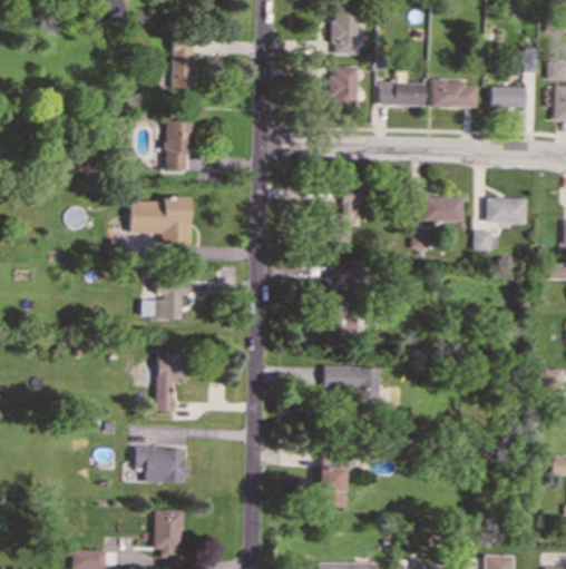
[(105,0),(105,17),(123,18),(123,0),(105,0)]
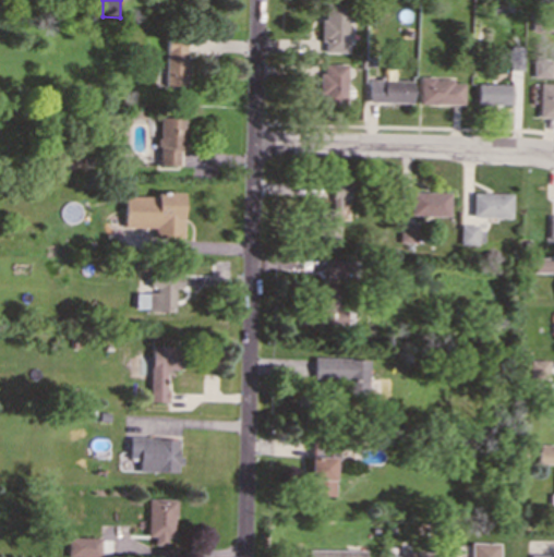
[(351,2),(328,2),(328,21),(324,21),(324,41),(328,41),(328,52),(351,52),(351,2)]
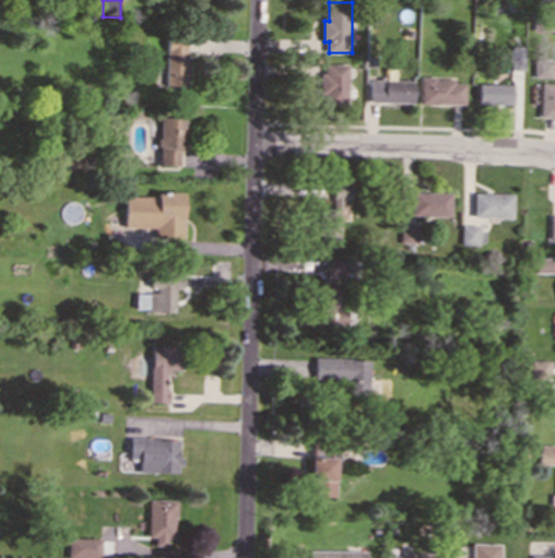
[(189,86),(188,39),(168,40),(169,86),(189,86)]
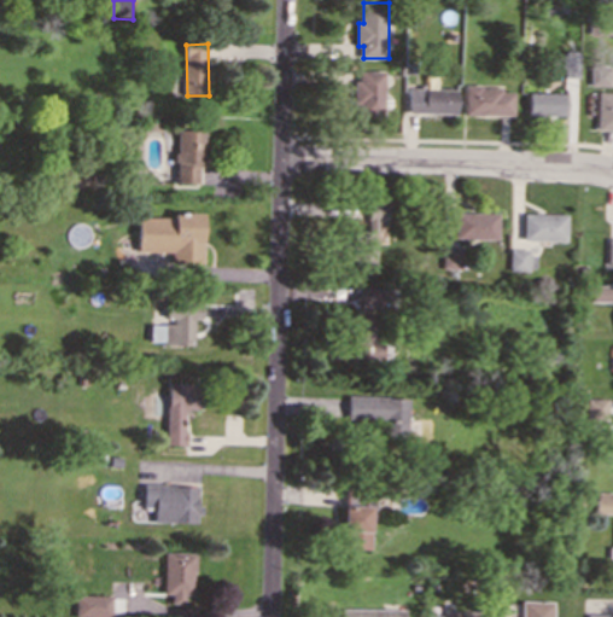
[(567,79),(582,79),(583,52),(568,52),(567,79)]
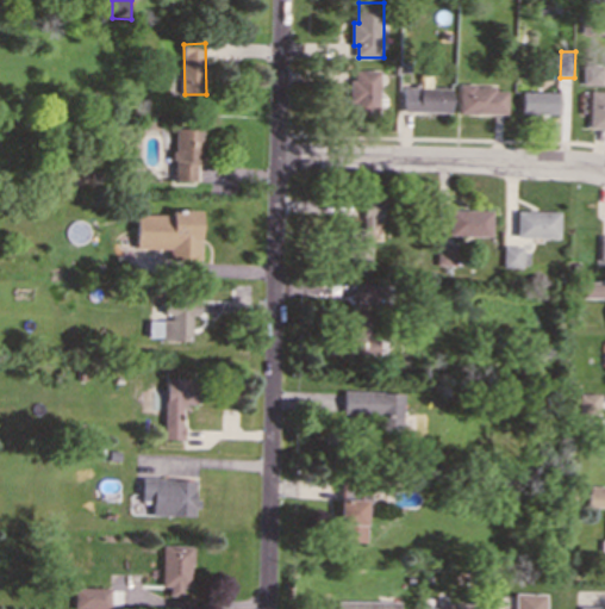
[(586,86),(604,86),(604,67),(587,67),(586,86)]
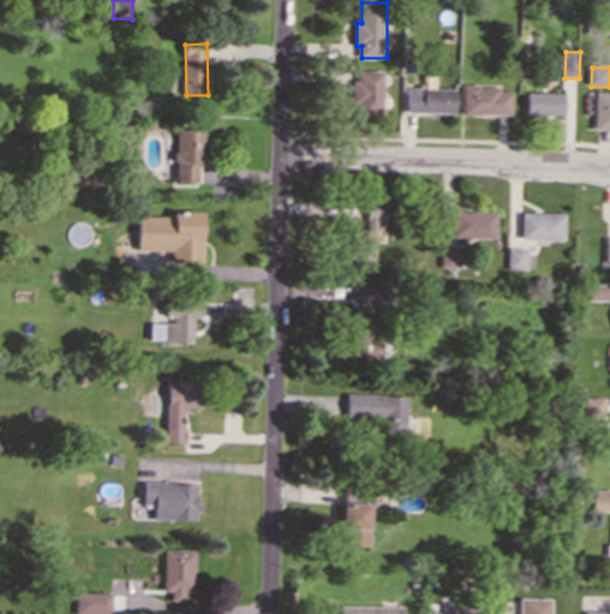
[(357,117),(384,117),(386,72),(358,71),(357,117)]
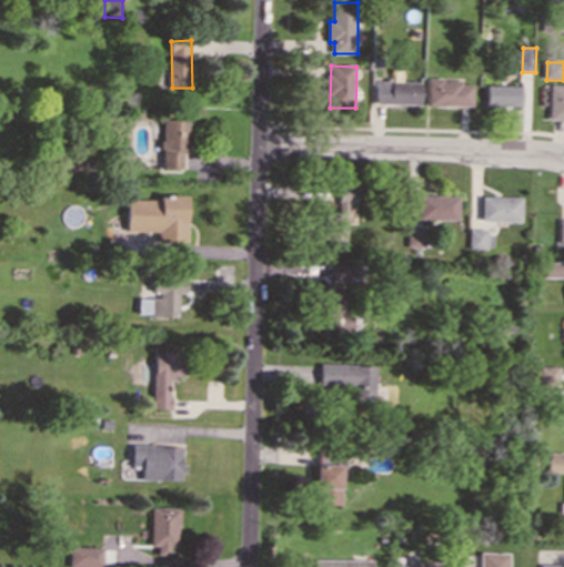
[(424,82),(379,81),(379,104),(424,105),(424,82)]
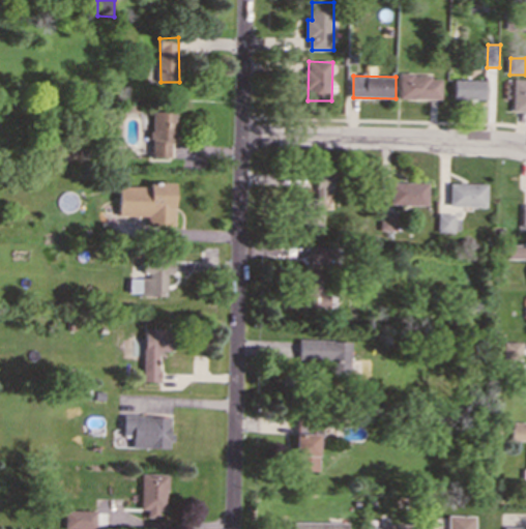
[(402,98),(444,99),(444,77),(402,76),(402,98)]
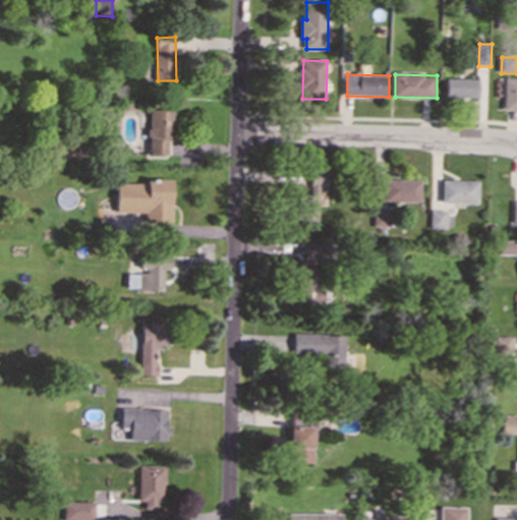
[(480,79),(449,78),(449,97),(480,98),(480,79)]
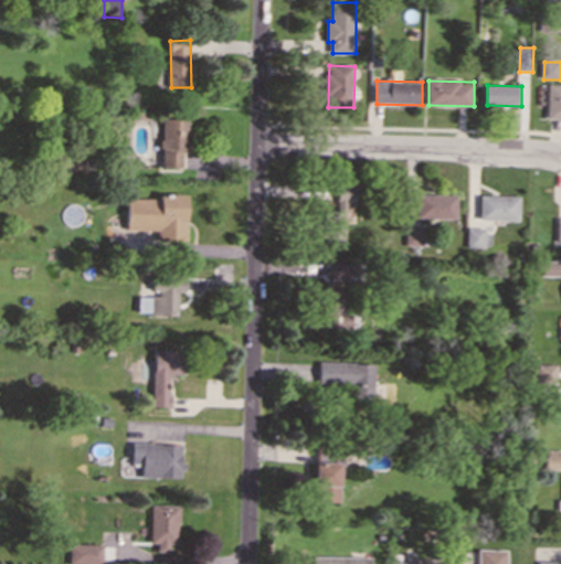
[(560,85),(550,85),(550,119),(560,119),(560,85)]
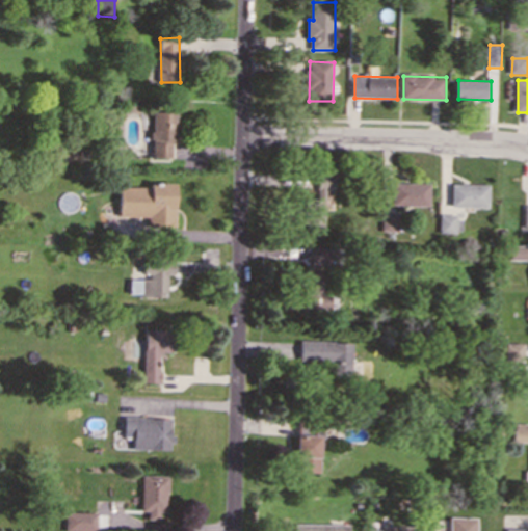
[(154,159),(173,159),(173,143),(179,143),(179,112),(154,112),(154,159)]
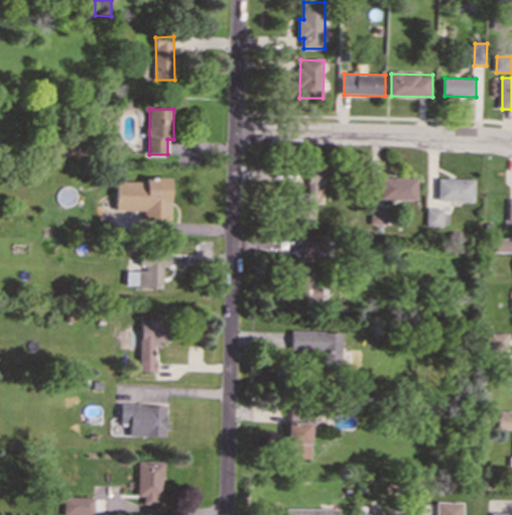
[(117,182),(117,211),(147,211),(147,220),(171,220),(171,177),(146,177),(146,182),(117,182)]
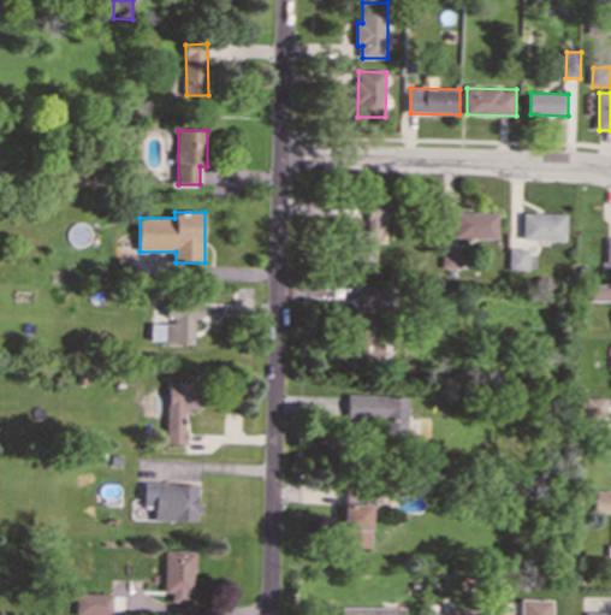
[(499,213),(457,212),(457,238),(499,238),(499,213)]
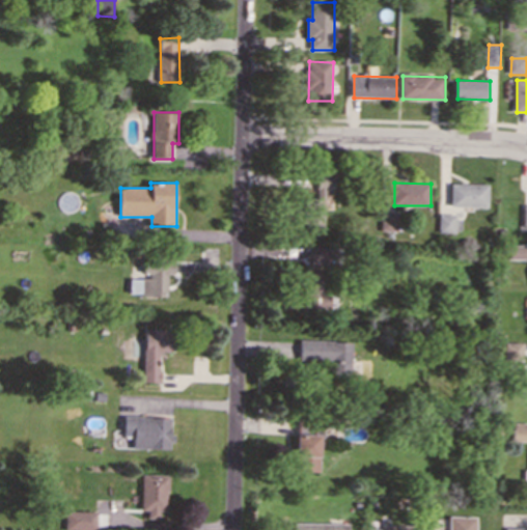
[(452,206),(490,207),(490,185),(453,185),(452,206)]
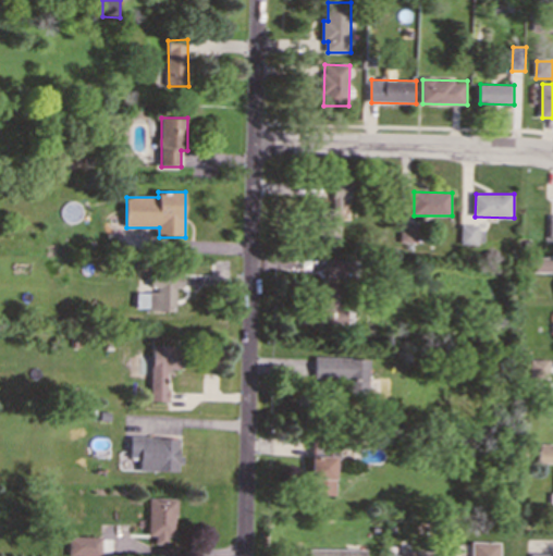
[(402,243),(419,243),(419,224),(403,224),(402,243)]
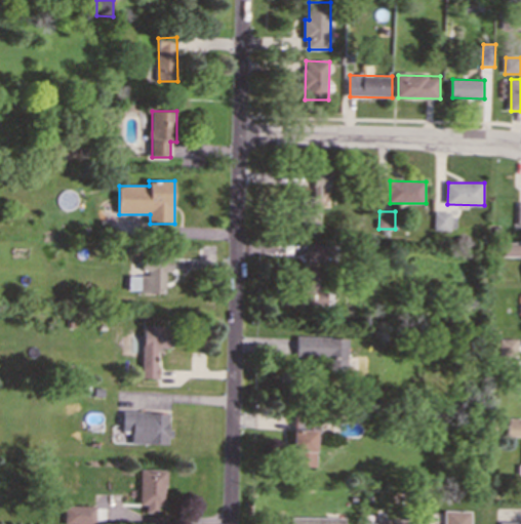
[(436,231),(456,231),(456,212),(436,212),(436,231)]
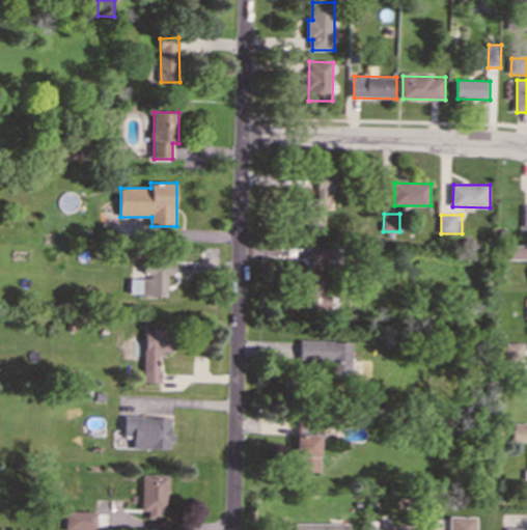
[(526,246),(512,246),(511,259),(526,259),(526,246)]
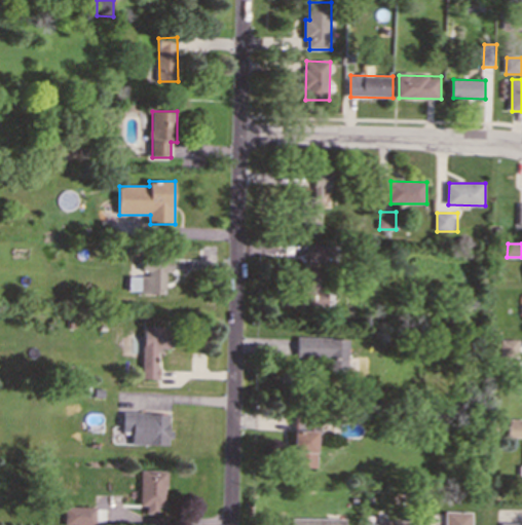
[(337,245),(310,245),(309,263),(336,264),(337,245)]
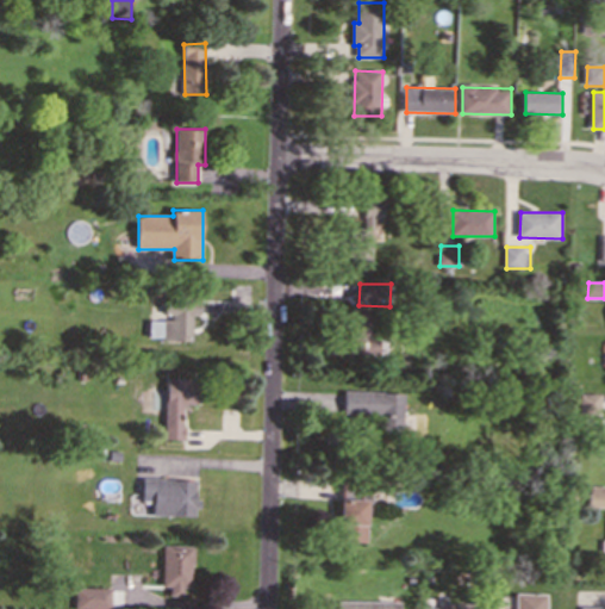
[(163,341),(193,342),(194,316),(200,316),(201,298),(166,298),(166,317),(164,317),(163,341)]
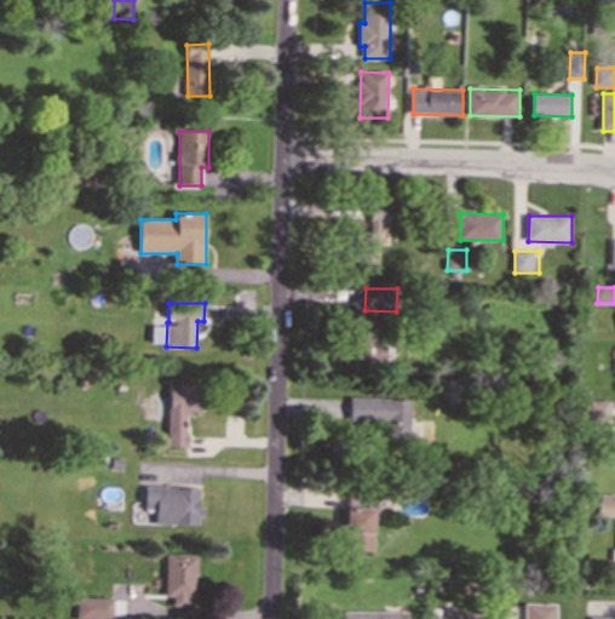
[(379,320),(360,319),(357,361),(396,362),(397,347),(378,345),(379,320)]
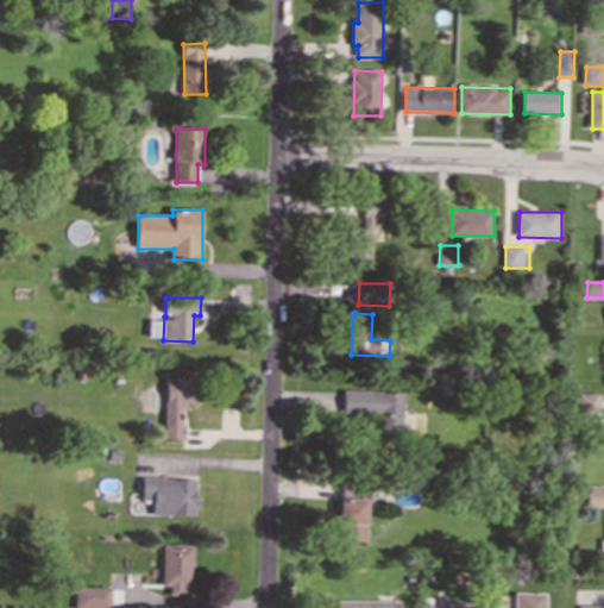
[(184,439),(184,405),(196,405),(196,380),(167,380),(165,439),(184,439)]
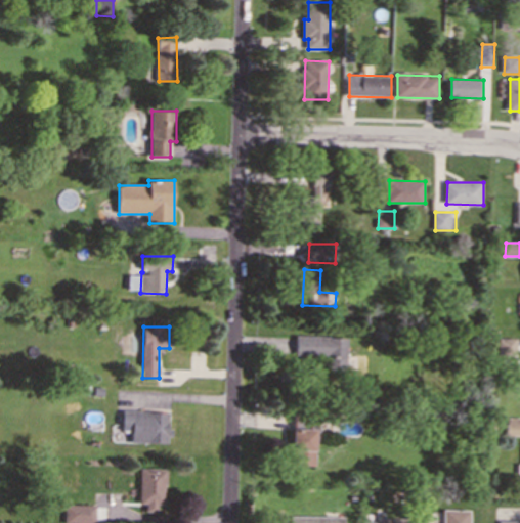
[(349,338),(297,337),(296,356),(338,357),(337,366),(348,366),(349,338)]
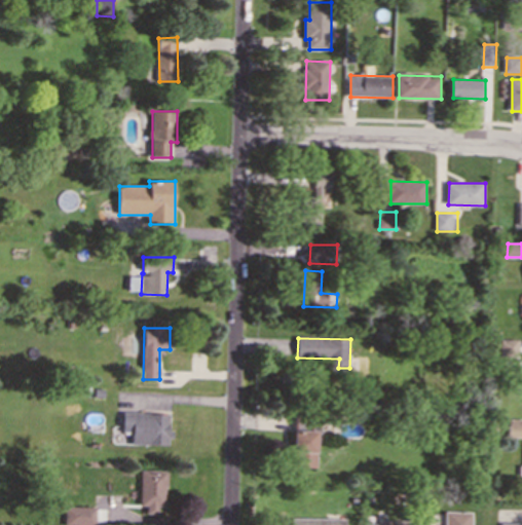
[(521,340),(502,340),(504,357),(521,357),(521,340)]
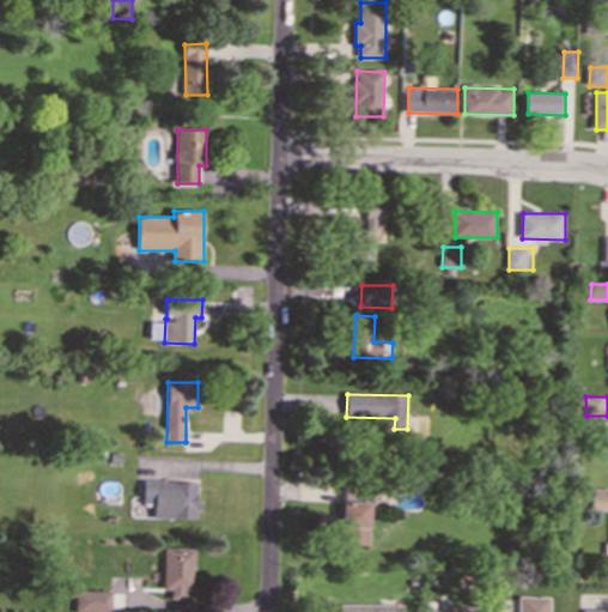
[(199,483),(144,482),(144,504),(154,504),(154,519),(198,520),(199,483)]
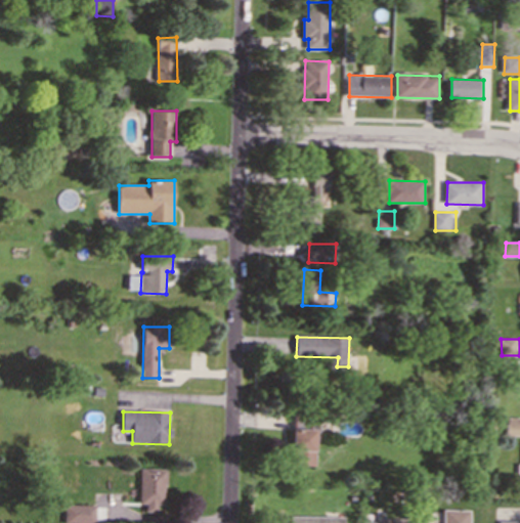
[(519,418),(509,418),(509,436),(519,436),(519,418)]
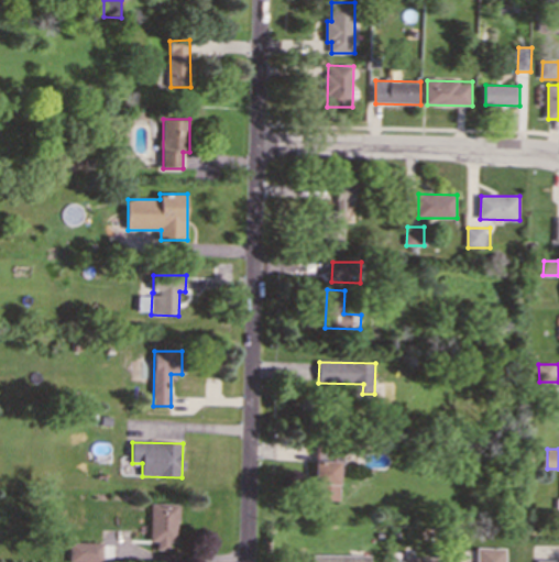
[(340,502),(340,462),(316,461),(315,500),(340,502)]
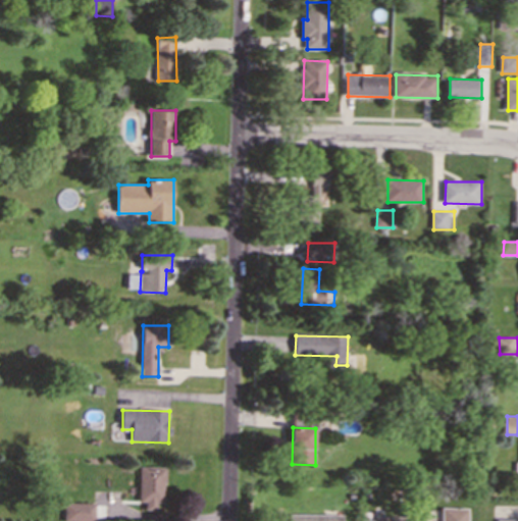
[(166,467),(141,467),(140,502),(147,503),(147,510),(158,511),(158,503),(165,503),(166,467)]
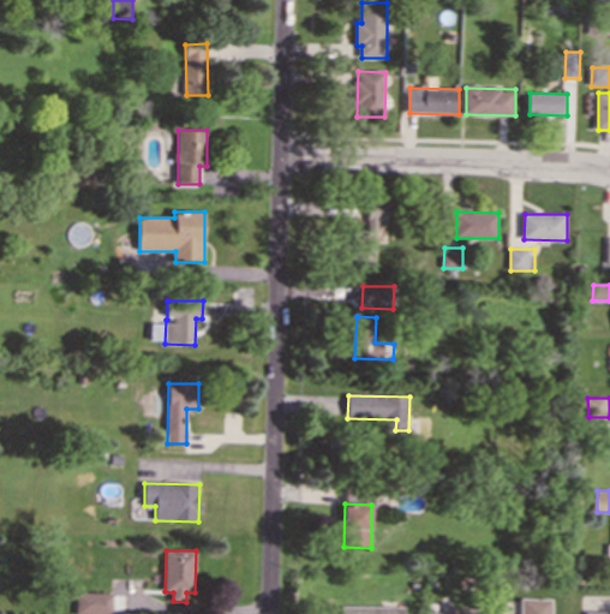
[(114,613),(114,594),(78,592),(78,613),(114,613)]
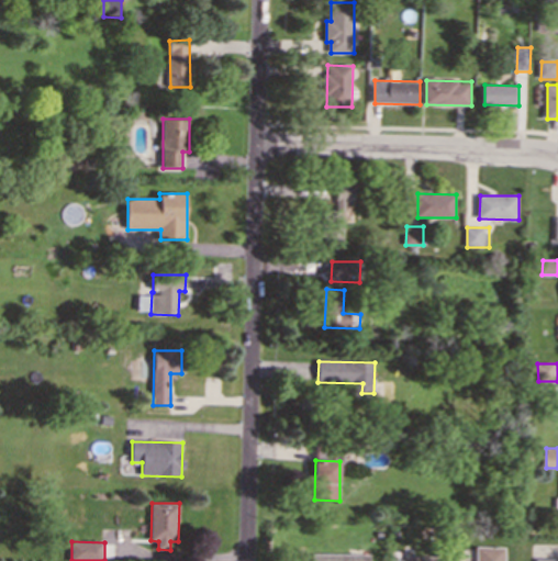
[(505,560),(506,548),(478,547),(478,560),(505,560)]
